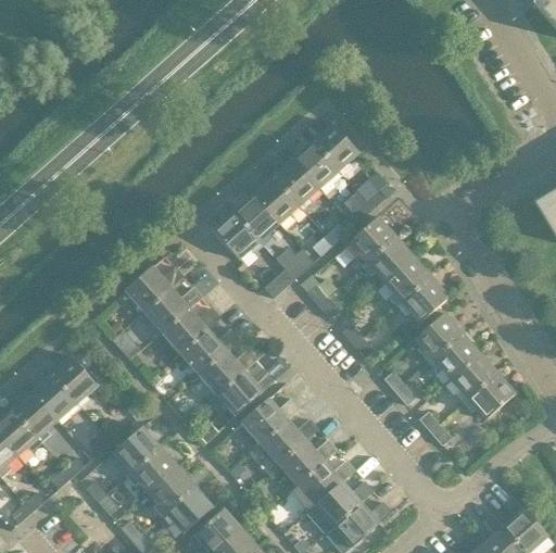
[(535,0),(532,2),(555,28),(555,0),(535,0)]
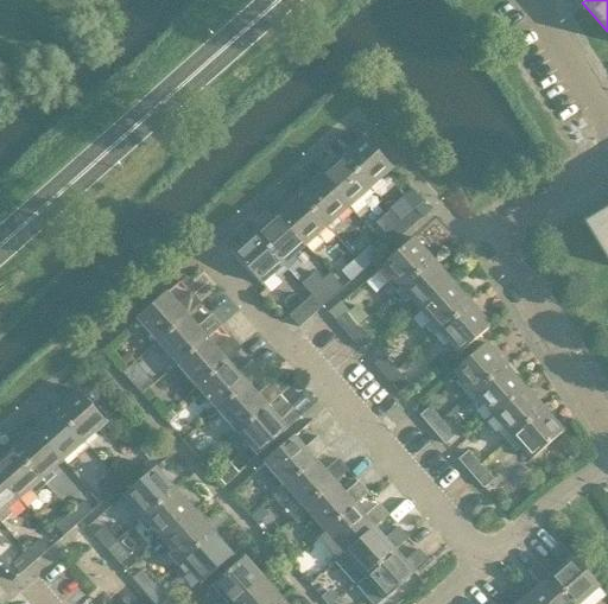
[(365,134),(342,153),(371,185),(393,166),(365,134)]
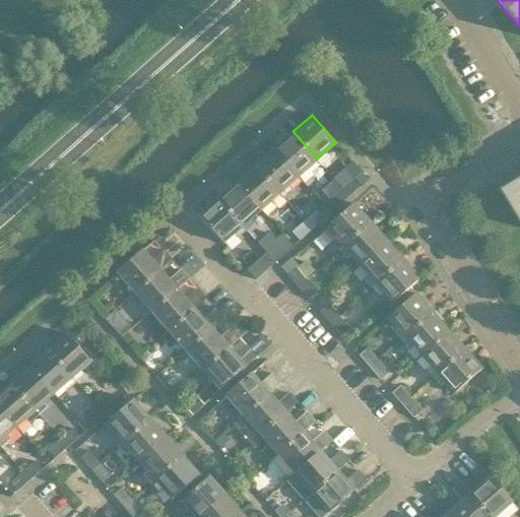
[(317,158),(293,131),(274,148),(299,175),(317,158)]
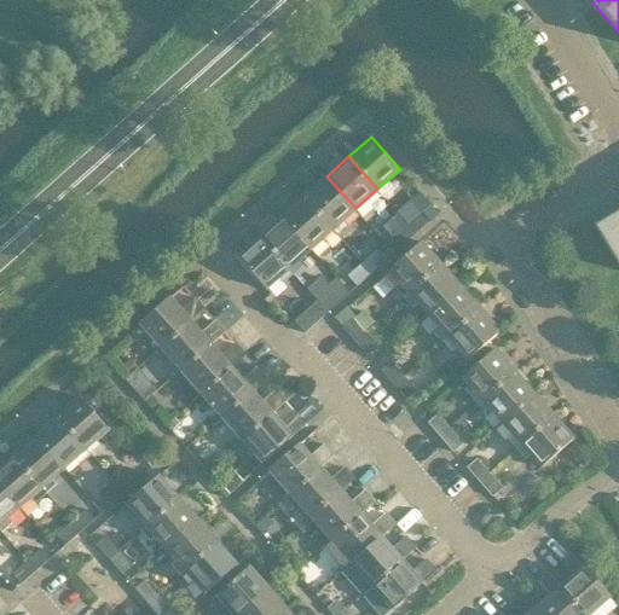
[(327,177),(304,196),(333,228),(356,208),(327,177)]
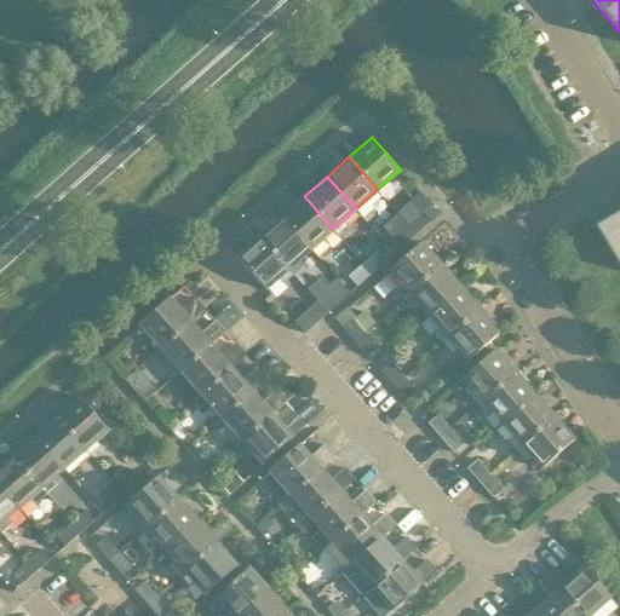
[(333,229),(304,196),(282,216),(311,248),(333,229)]
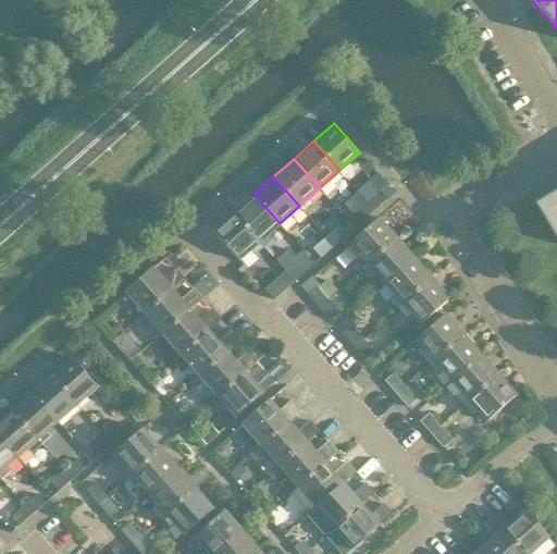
[(379,188),(366,200),(374,209),(387,197),(379,188)]
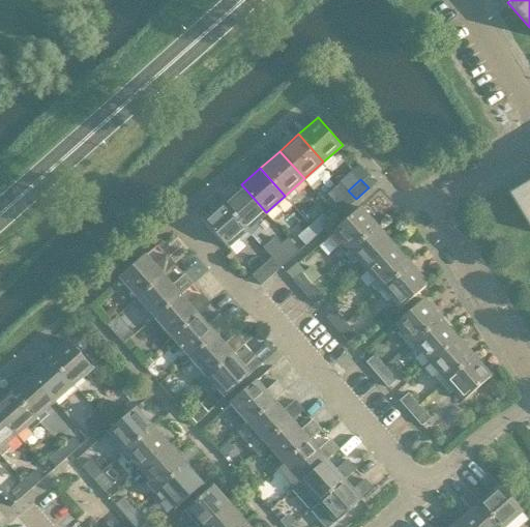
[(529,179),(513,189),(509,193),(529,227),(529,179)]
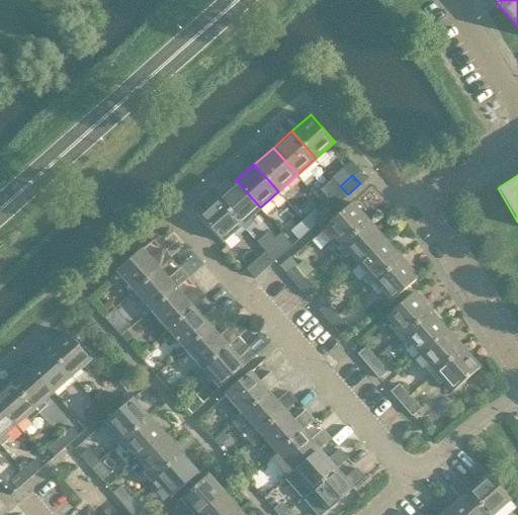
[(236,180),(218,196),(242,224),(260,207),(236,180)]
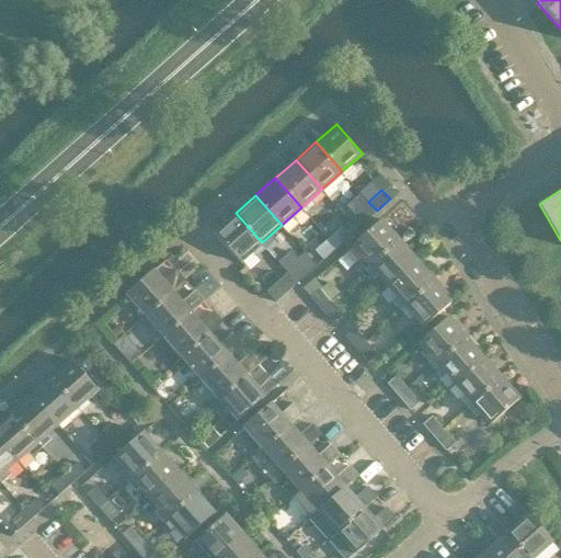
[(377,211),(368,202),(355,213),(364,223),(377,211)]
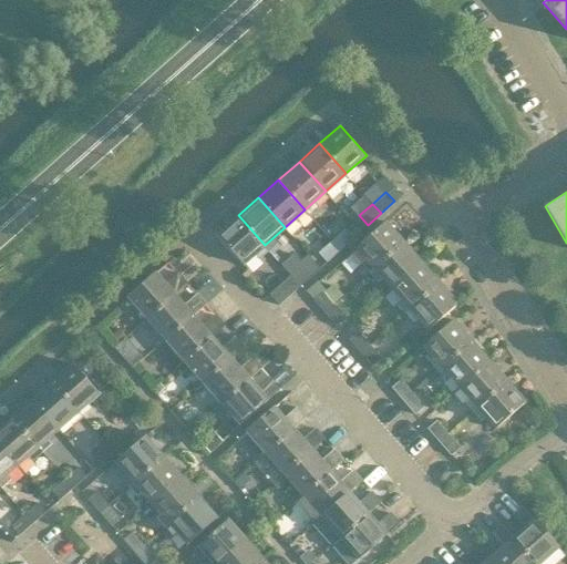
[(244,264),(265,245),(238,215),(217,234),(244,264)]
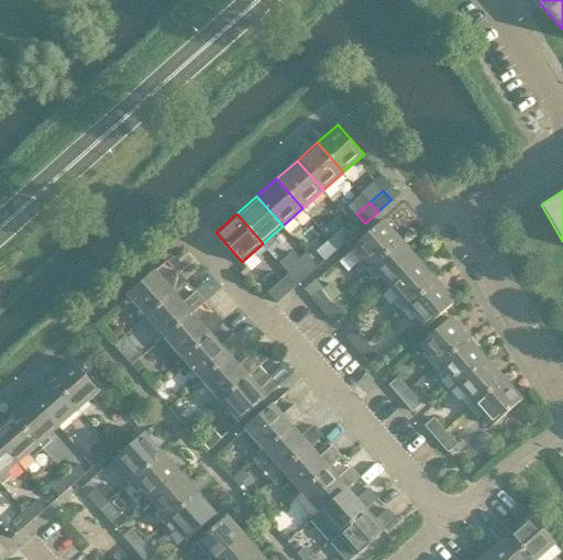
[(371,265),(401,239),(383,218),(353,244),(371,265)]
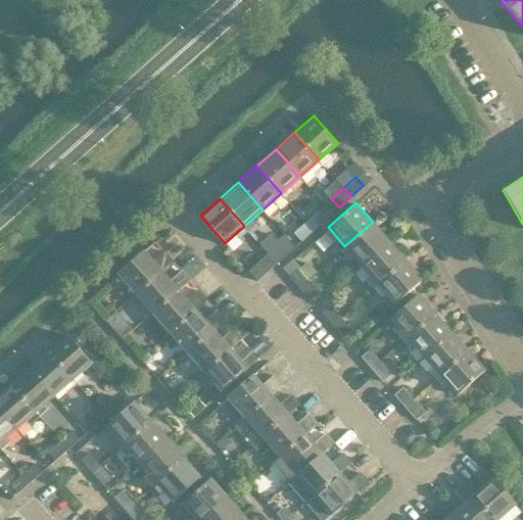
[(319,210),(306,221),(314,230),(326,219),(319,210)]
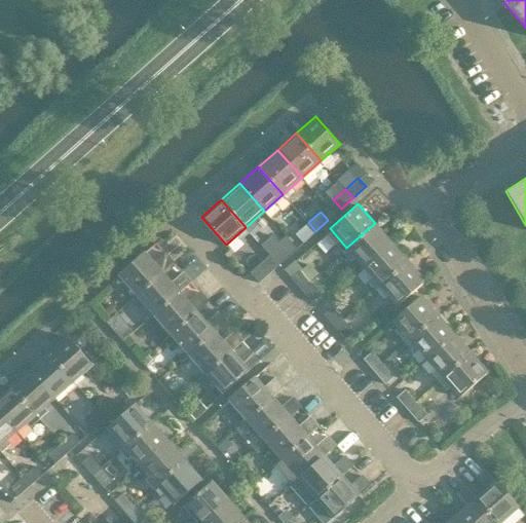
[(303,241),(315,231),(308,222),(296,233),(303,241)]
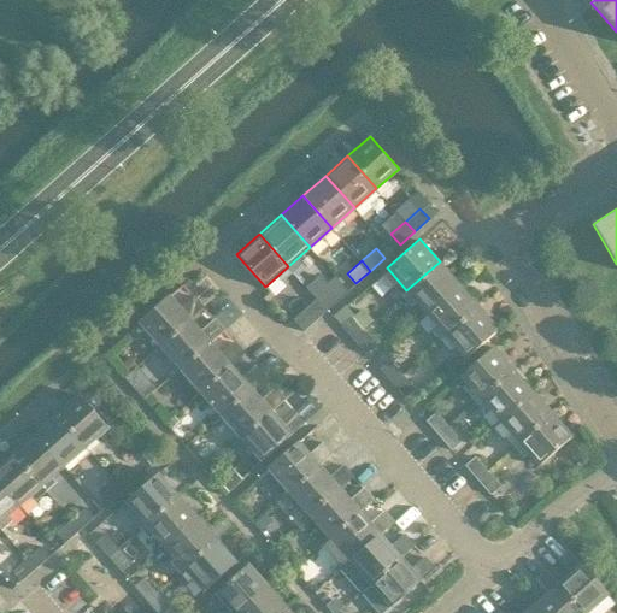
[(440,261),(406,290),(427,312),(459,283),(440,261)]
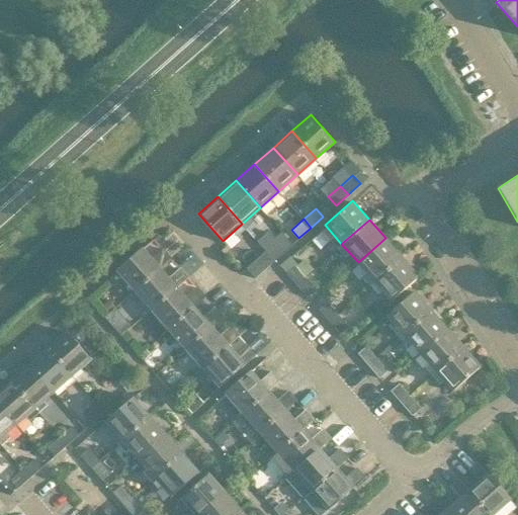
[(266,234),(258,241),(265,249),(273,242),(266,234)]
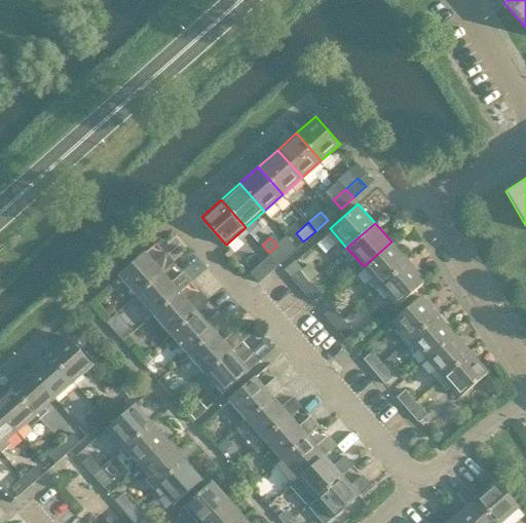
[(391,241),(364,266),(380,286),(408,261),(391,241)]
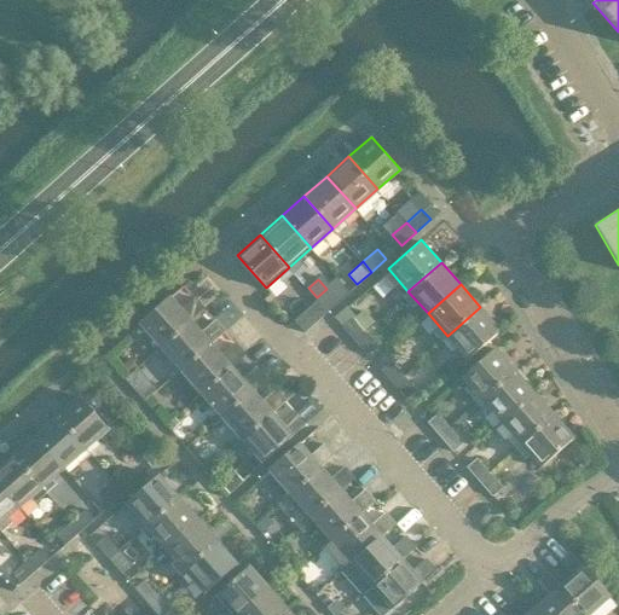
[(317,299),(328,311),(342,297),(333,288),(319,301),(317,299)]
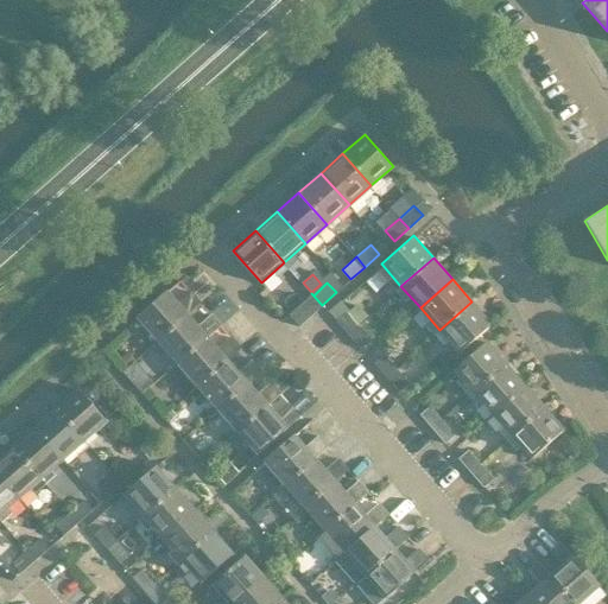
[(137,317),(157,339),(188,312),(201,302),(191,291),(178,302),(168,288),(137,317)]
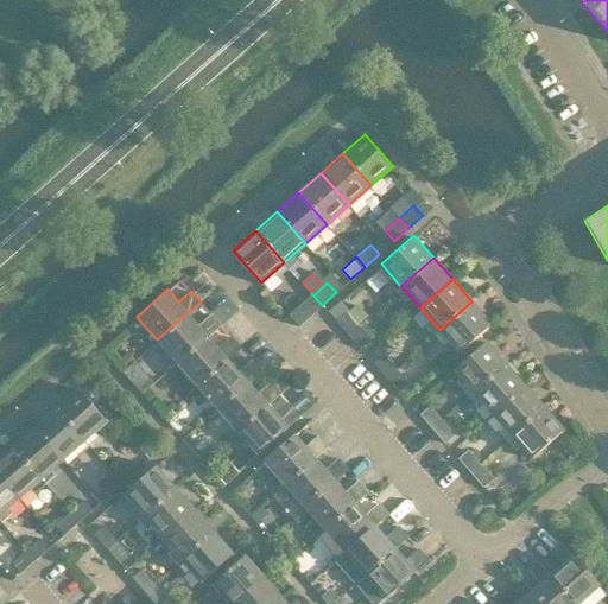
[(299,325),(322,305),(311,293),(289,313),(299,325)]
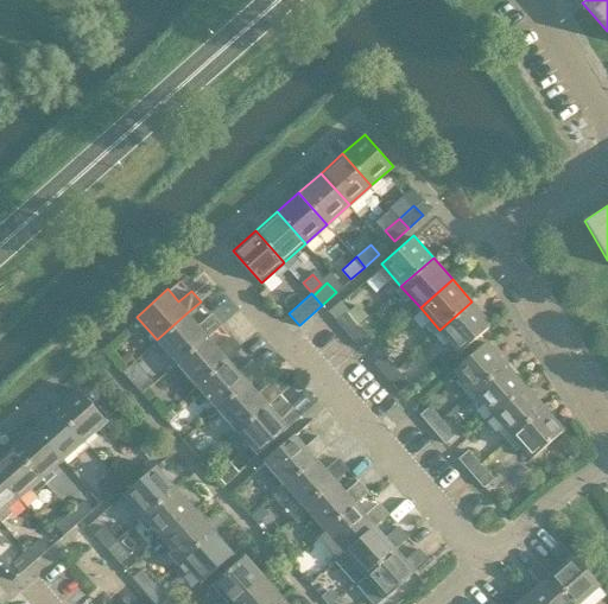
[(472,302),(439,330),(458,353),(492,323),(472,302)]
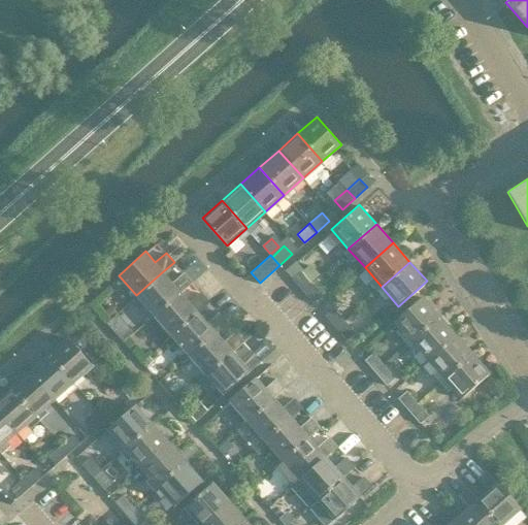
[(310,263),(301,271),(310,281),(320,273),(310,263)]
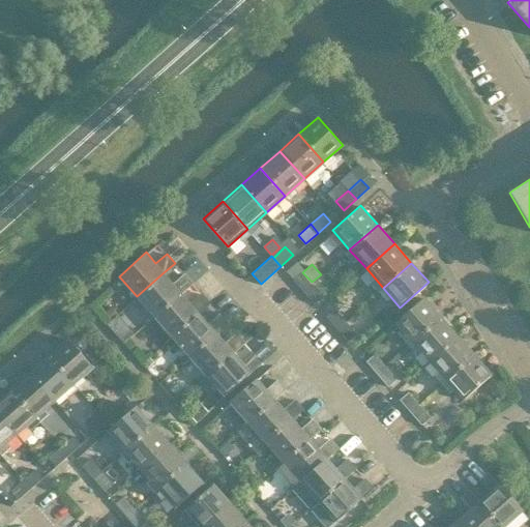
[(303,290),(313,283),(312,282),(302,272),(301,270),(293,279),(303,290)]
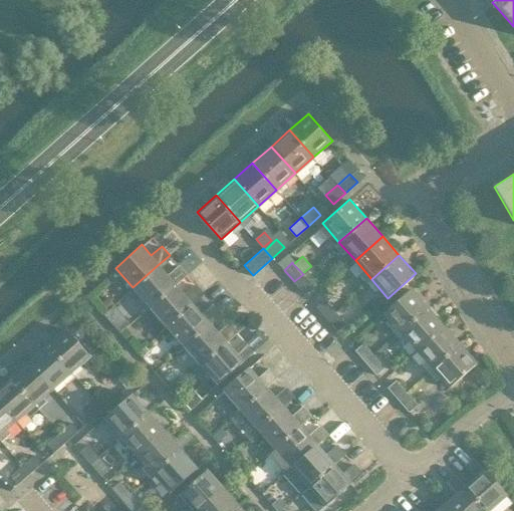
[(168,274),(159,264),(133,287),(149,306),(176,283),(187,274),(178,265),(168,274)]
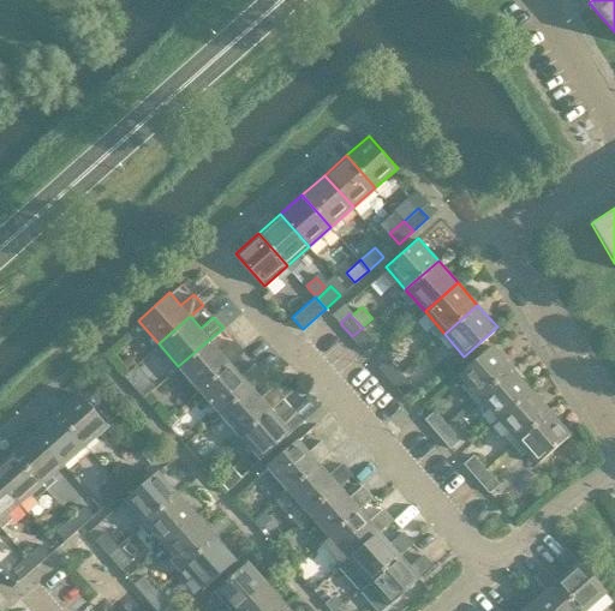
[(363,328),(352,336),(365,351),(375,342),(363,328)]
